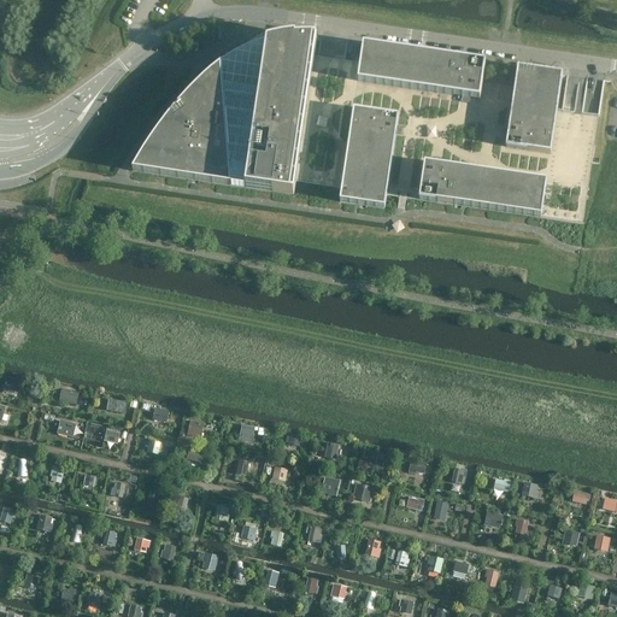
[(360,64),(345,62),(315,57),(317,40),(310,40),(305,40),(300,40),(295,40),(297,39),(295,39),(288,39),(281,40),(275,41),(266,43),(259,93),(222,87),(221,65),(216,70),(209,76),(201,83),(195,89),(191,94),(183,100),(177,107),(171,115),(166,121),(162,128),(156,135),(150,144),(145,151),(141,158),(136,165),(133,172),(293,195),(295,182),(341,188),(340,203),(385,210),(387,195),(419,200),(582,225),(582,224),(583,224),(583,223),(588,191),(589,189),(588,188),(592,164),(599,165),(600,159),(593,158),(594,146),(599,116),(588,115),(568,111),(557,110),(563,75),(517,69),(512,105),(480,100),(486,64),(363,46),(360,64)]
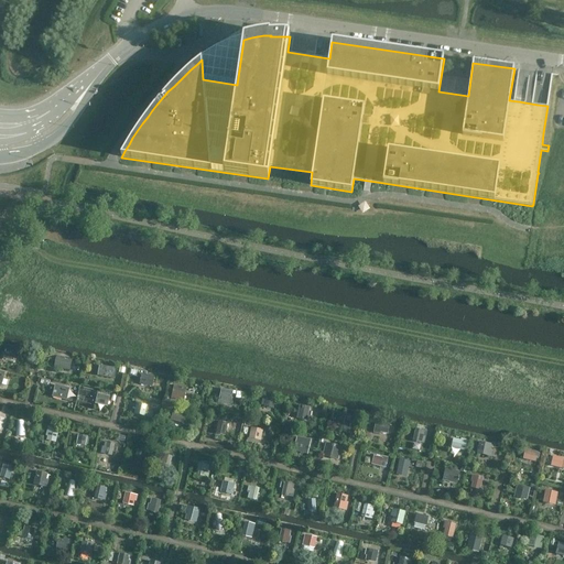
[(17,359),(19,349),(7,347),(6,350),(4,350),(4,351),(6,351),(4,358),(10,359),(10,358),(17,359)]
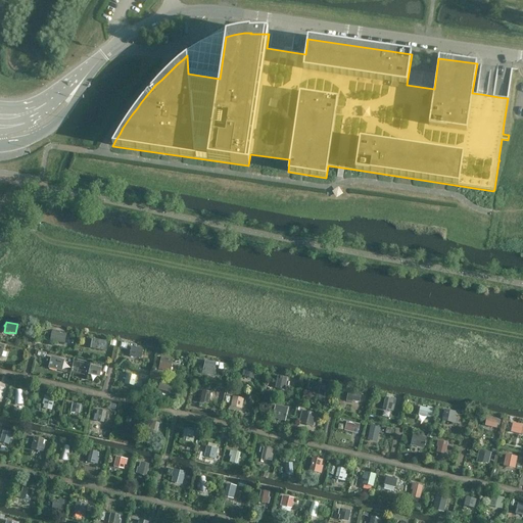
[(63,334),(52,332),(51,339),(62,342),(63,334)]
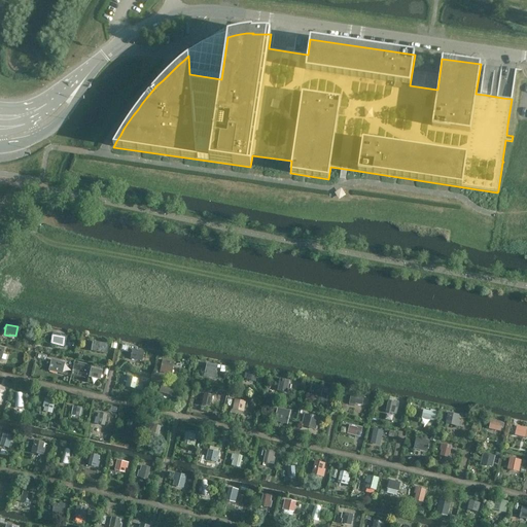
[(109,345),(94,342),(92,352),(108,355),(109,345)]
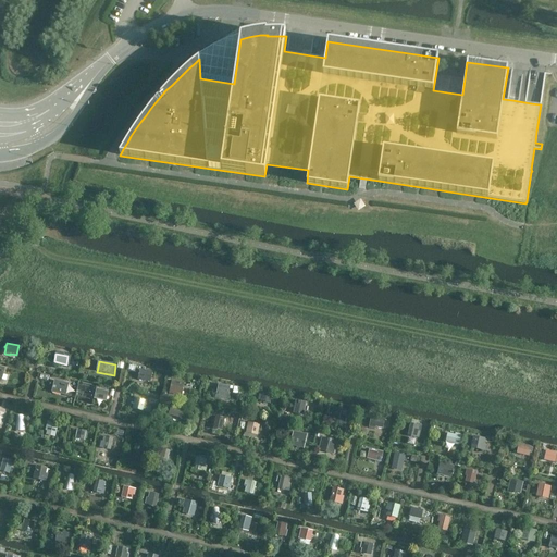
[(150,382),(152,373),(140,370),(138,379),(150,382)]
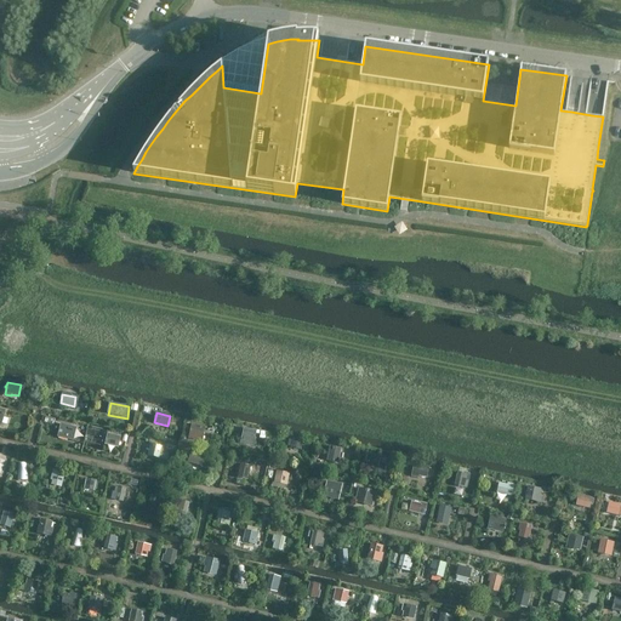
[(77,428),(61,425),(57,438),(74,442),(77,428)]
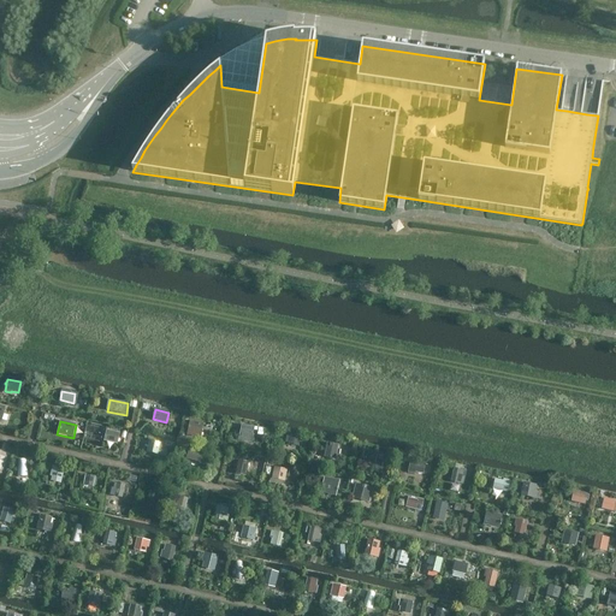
[(200,437),(201,432),(199,431),(200,424),(190,422),(188,434),(200,437)]
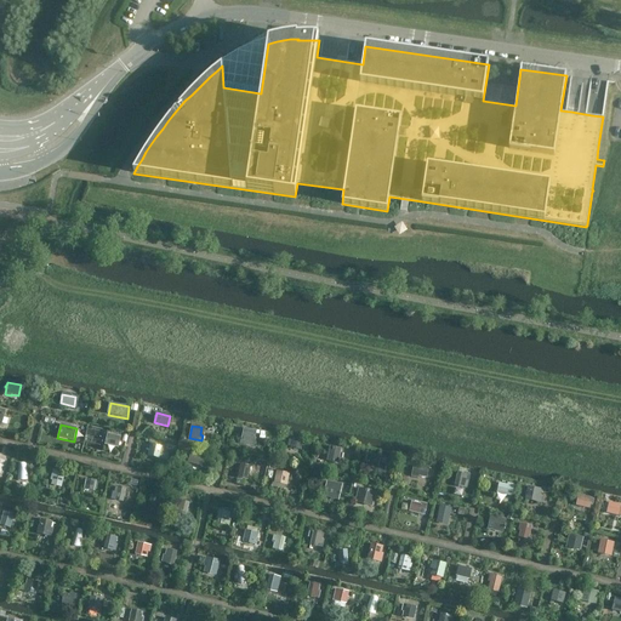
[(241,443),(254,445),(255,434),(248,433),(249,431),(244,429),(241,443)]
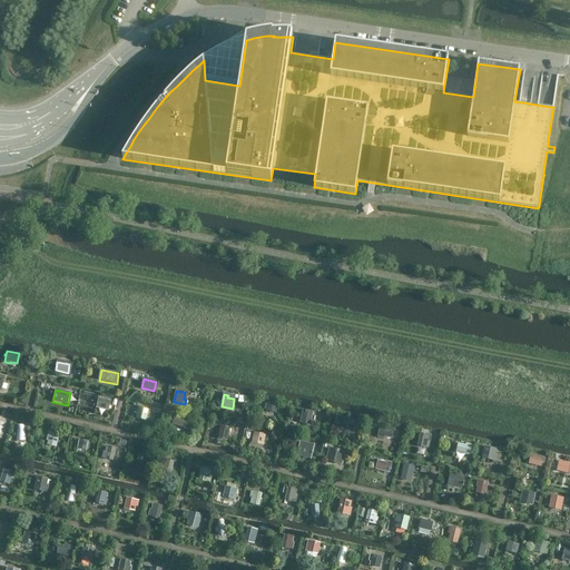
[(110,402),(100,400),(98,408),(108,410),(110,402)]
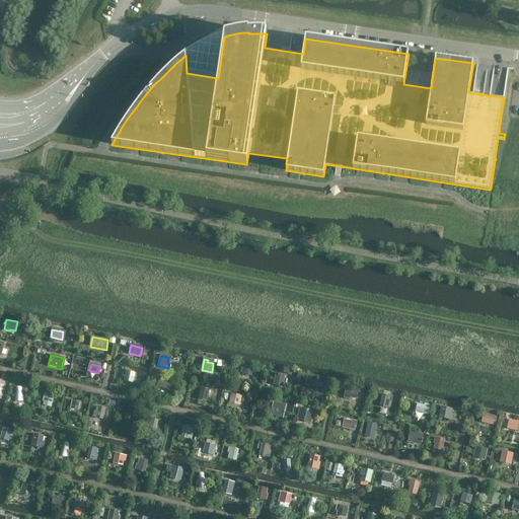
[(251,377),(252,369),(241,367),(240,371),(242,371),(241,375),(251,377)]
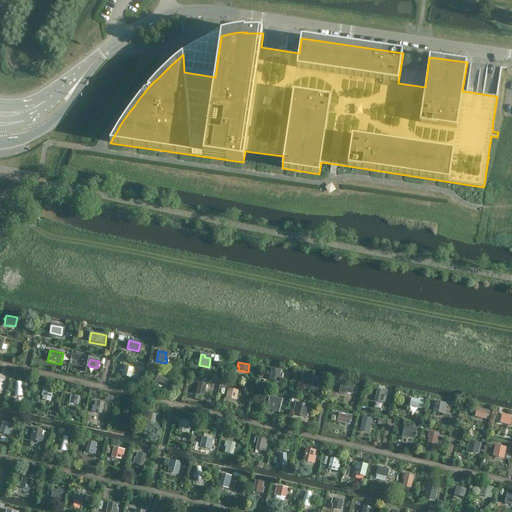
[(131,378),(133,369),(128,368),(129,366),(125,365),(123,376),(131,378)]
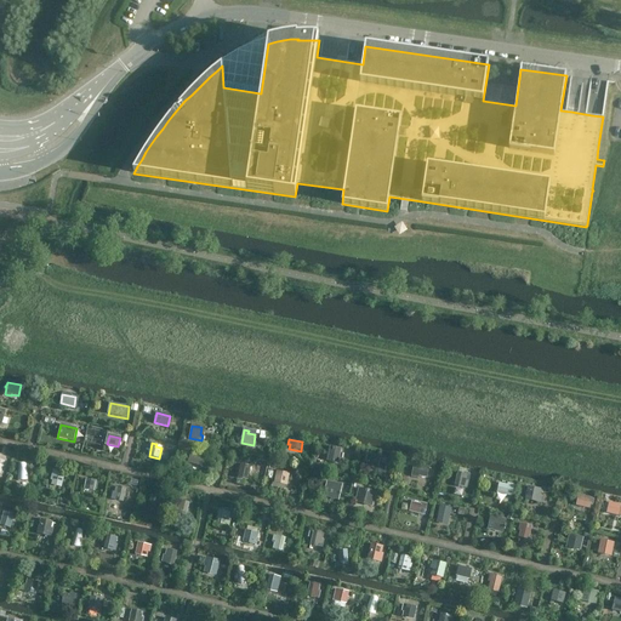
[(336,449),(330,448),(328,461),(339,462),(341,451),(336,450),(336,449)]
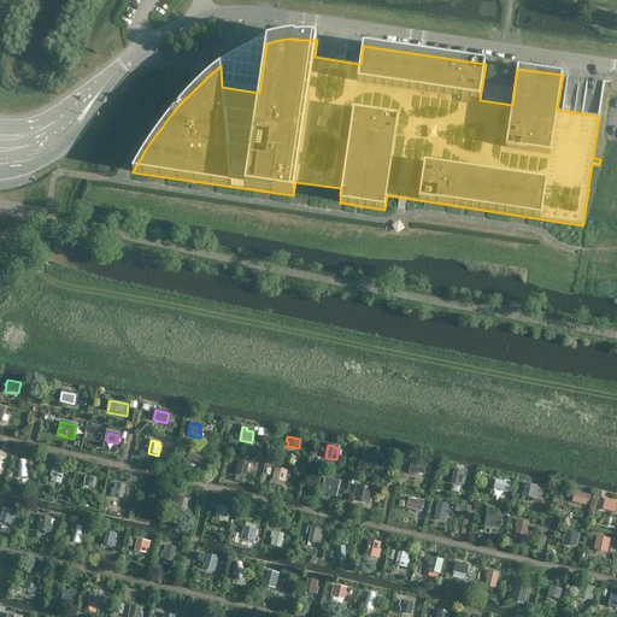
[(200,463),(203,454),(189,451),(187,459),(200,463)]
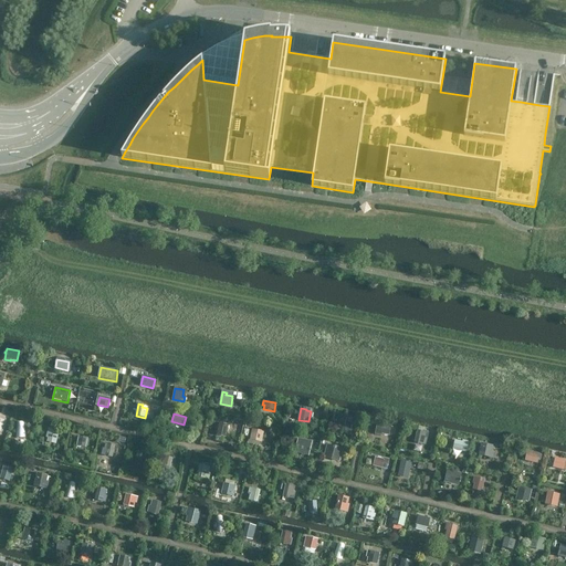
[(344,428),(346,418),(334,415),(333,420),(335,421),(334,425),(344,428)]
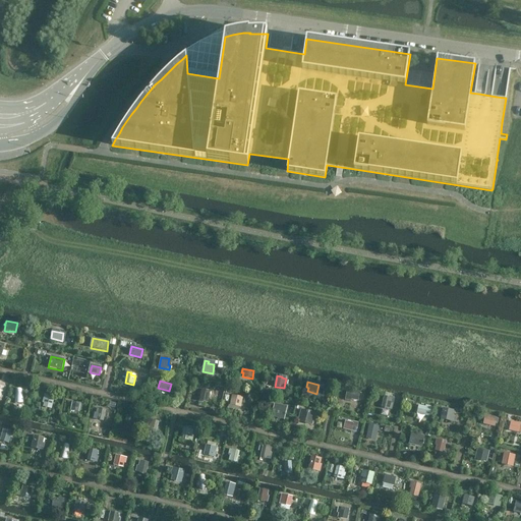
[(21,390),(15,391),(15,393),(14,403),(23,402),(21,393),(21,390)]
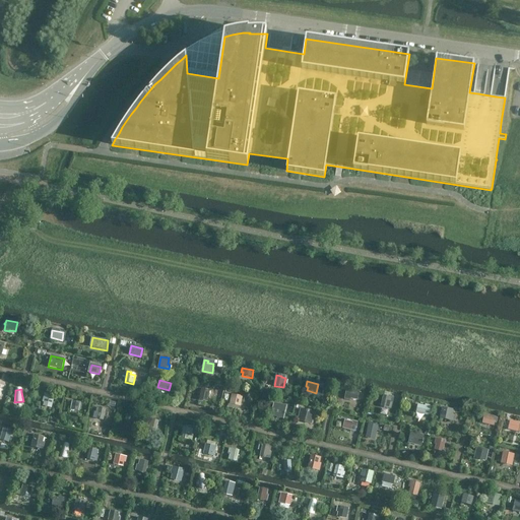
[(207,401),(209,391),(201,389),(199,400),(207,401)]
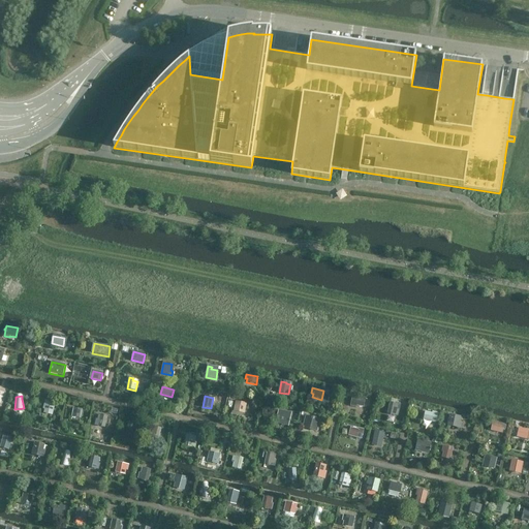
[(362,406),(364,399),(352,397),(350,406),(356,407),(356,405),(362,406)]
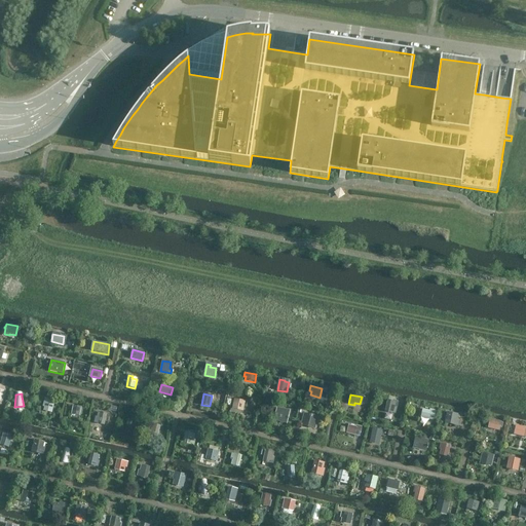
[(51,412),(54,402),(44,400),(43,405),(45,405),(43,410),(51,412)]
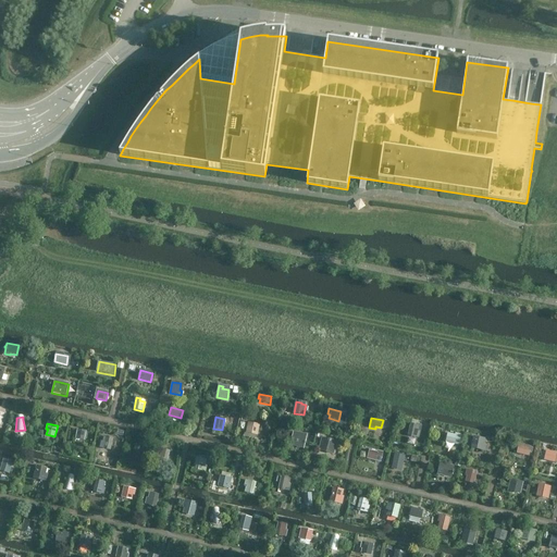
[(257,435),(259,425),(248,423),(246,433),(257,435)]
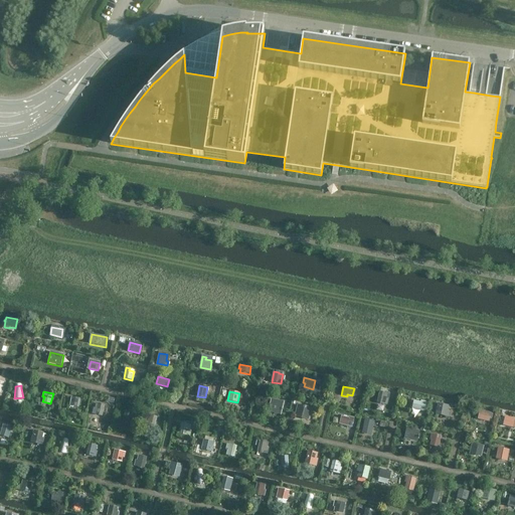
[(377,402),(387,404),(388,399),(386,399),(387,394),(380,392),(377,402)]
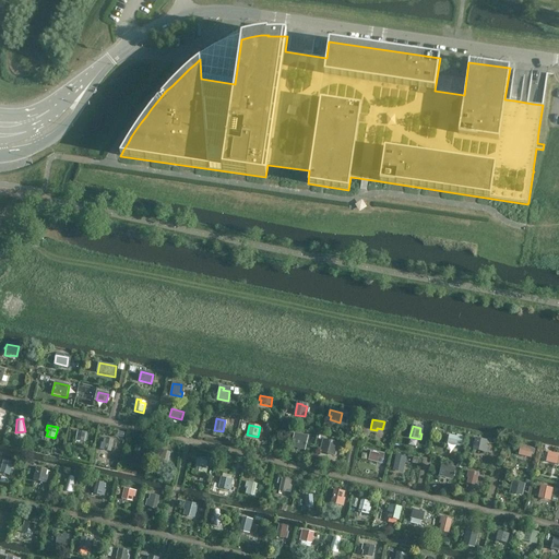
[(85,442),(87,433),(78,431),(75,441),(85,442)]
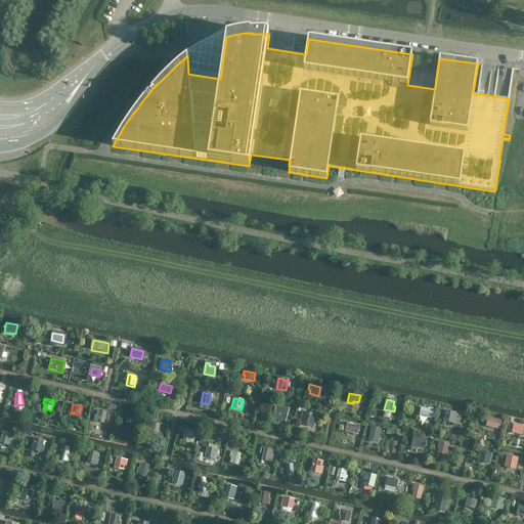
[(289,419),(291,410),(280,408),(278,417),(289,419)]
